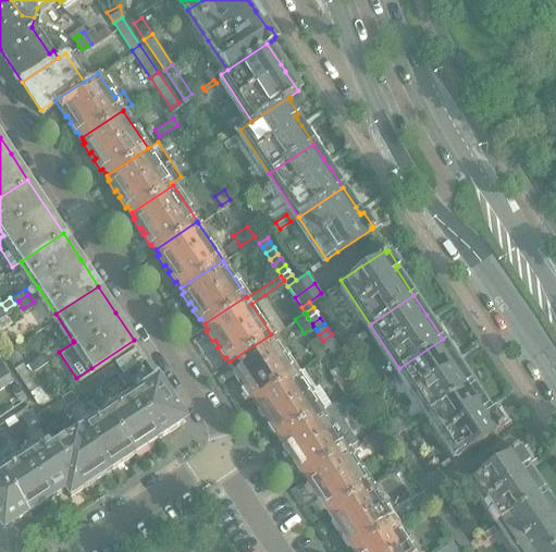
[(357,339),(365,333),(362,329),(355,334),(357,339)]
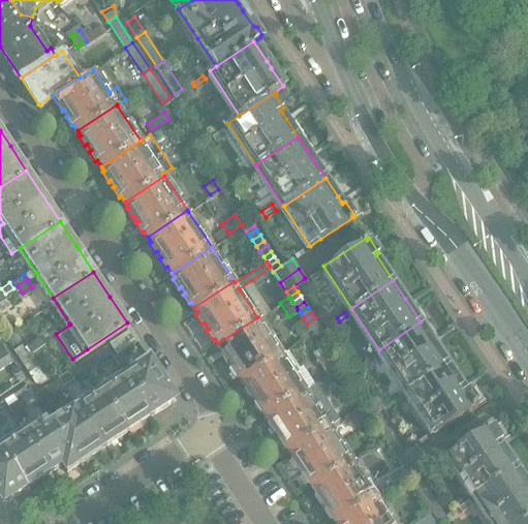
[(302,315),(291,322),(300,334),(310,328),(307,324),(303,317),(302,315)]
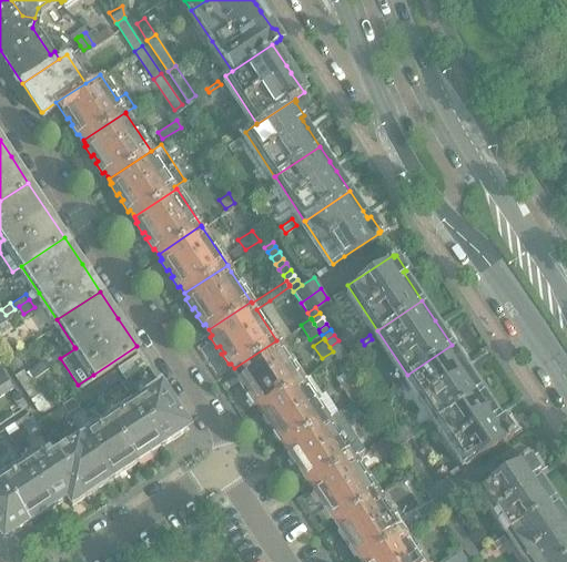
[(276,340),(234,368),(238,374),(235,375),(242,386),(244,385),(249,390),(246,391),(253,402),(255,400),(260,407),(302,378),(276,340)]
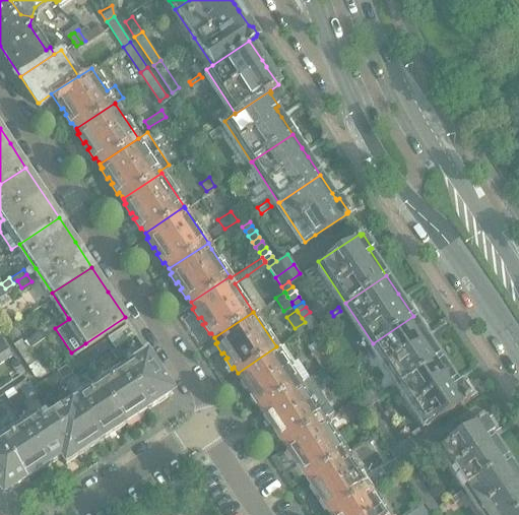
[(310,312),(302,318),(305,322),(305,323),(313,317),(310,312)]
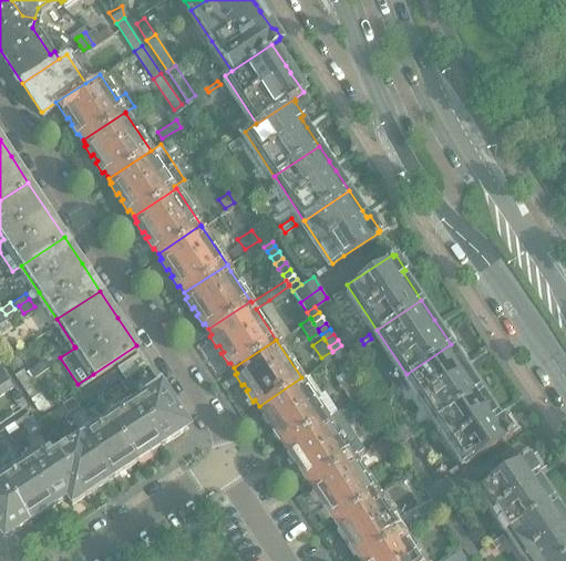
[(480,388),(462,361),(451,344),(407,374),(435,417),(480,388)]
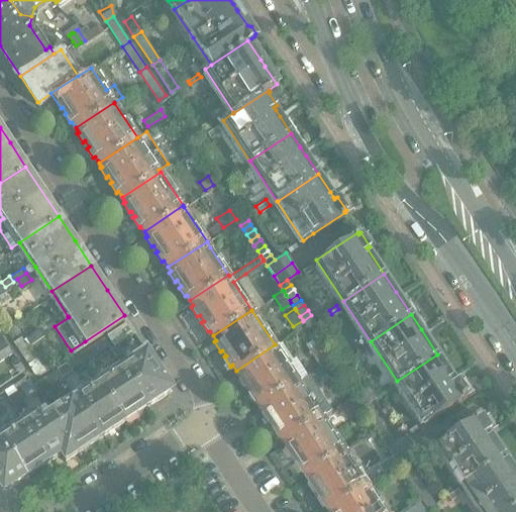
[(311,315),(303,321),(306,325),(314,320),(311,315)]
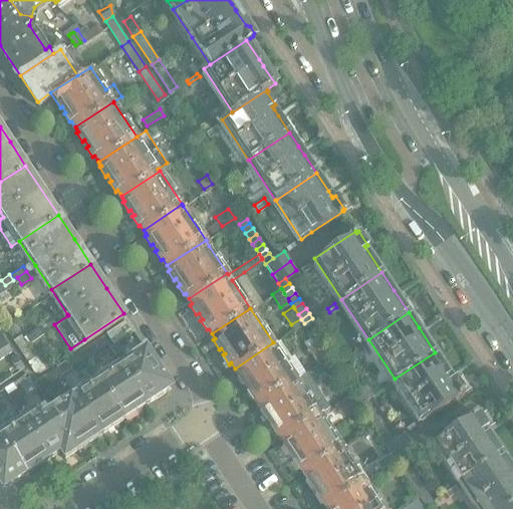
[(112,340),(132,326),(125,317),(105,330),(112,340)]
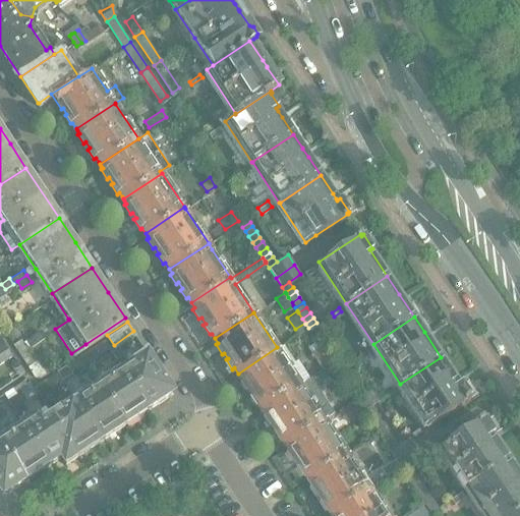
[(30,344),(43,335),(39,329),(25,338),(30,344)]
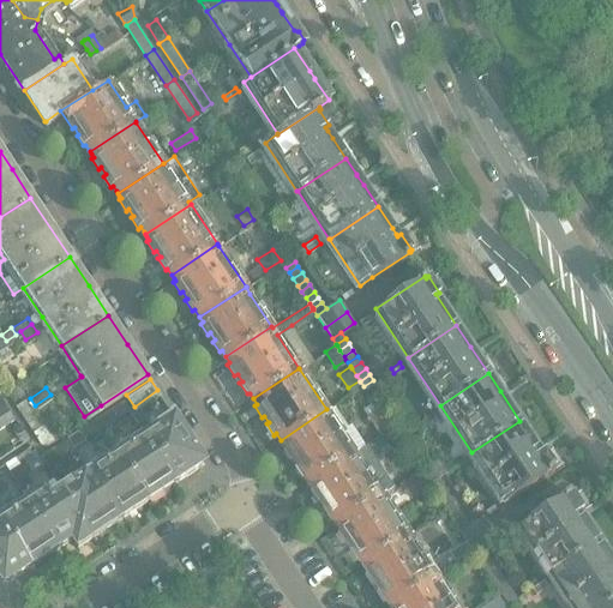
[(24,397),(16,403),(23,414),(31,408),(24,397)]
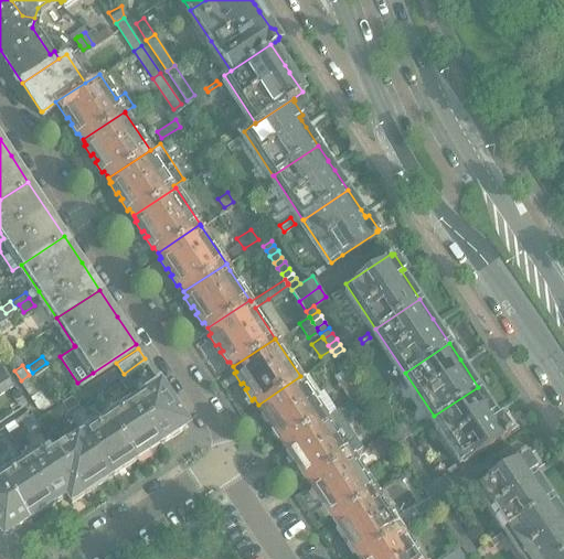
[(112,365),(86,383),(91,389),(116,373),(112,365)]
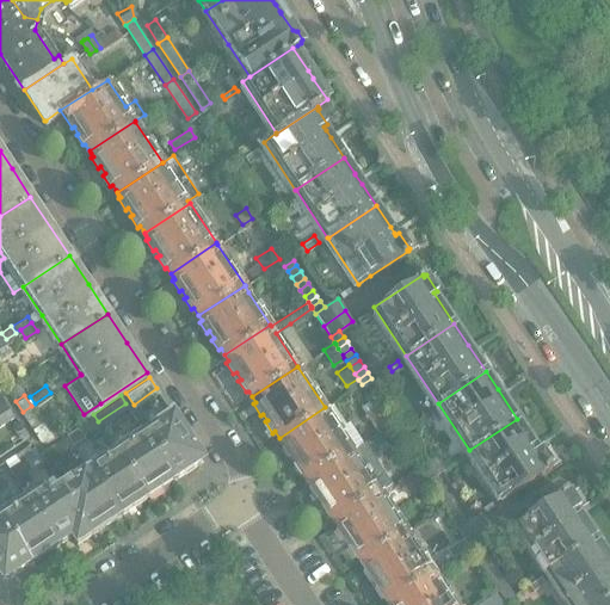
[(325,407),(279,438),(283,444),(281,445),(288,456),(290,454),(295,461),(293,462),(300,473),(302,473),(306,479),(351,449),(363,440),(349,419),(345,421),(333,402),(325,407)]
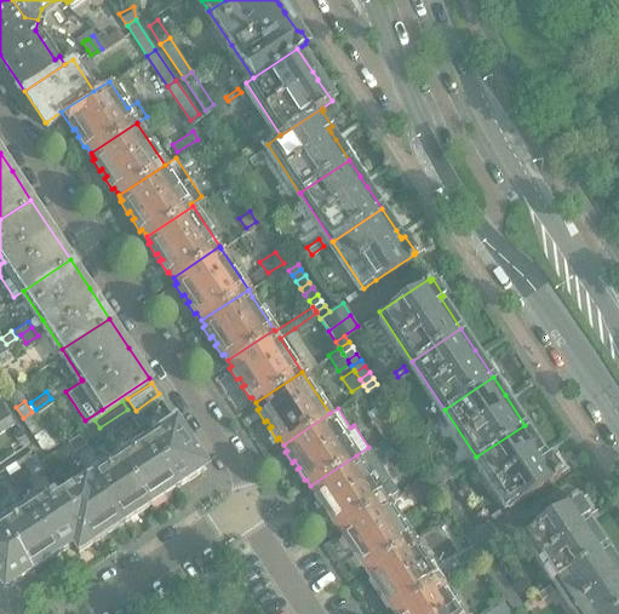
[(141,409),(132,415),(137,424),(147,418),(141,409)]
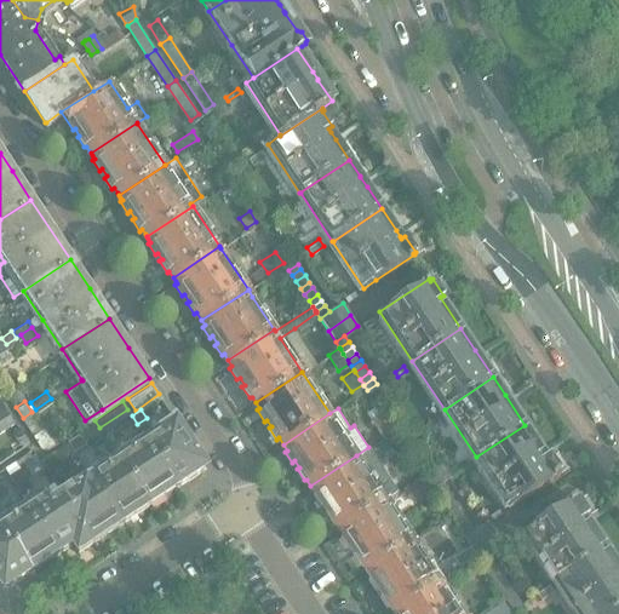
[(380,409),(370,417),(383,437),(394,430),(380,409)]
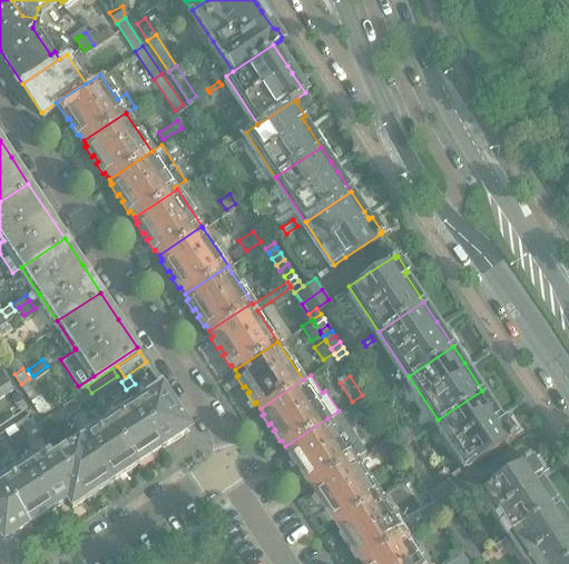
[(6,378),(0,381),(0,393),(11,385),(6,378)]
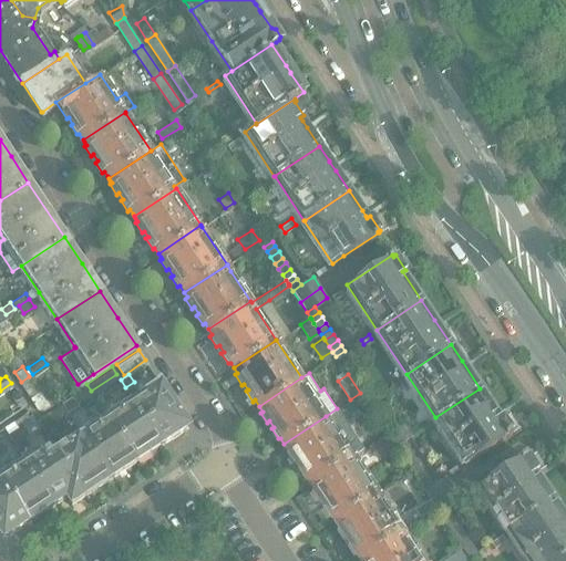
[(29,376),(21,382),(30,396),(38,390),(29,376)]
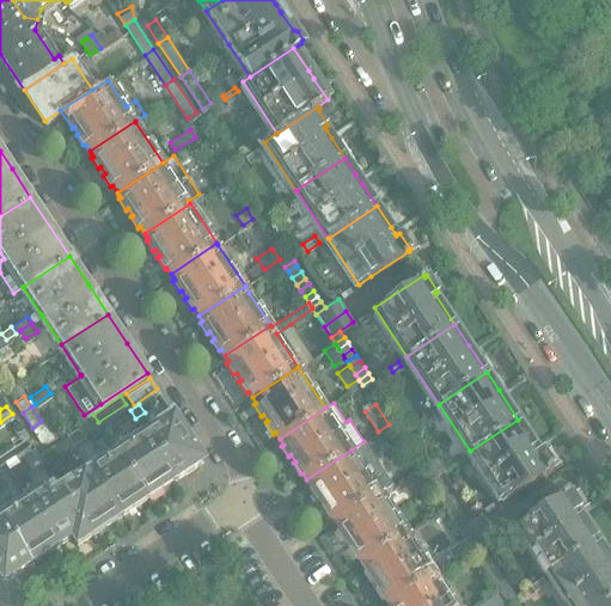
[(199,451),(171,409),(148,422),(150,424),(115,447),(145,495),(196,460),(199,451)]
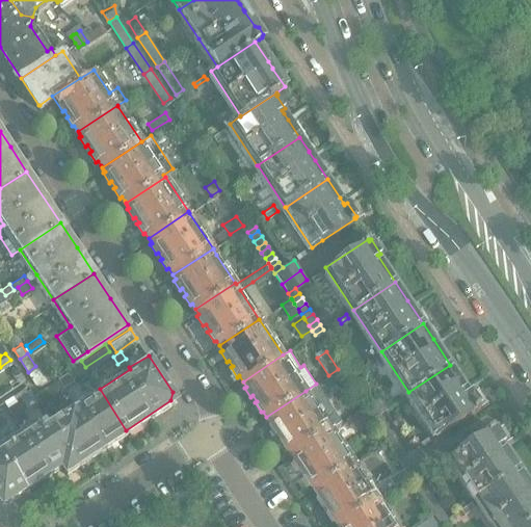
[(80,361),(67,370),(71,376),(85,367),(81,361),(80,361)]
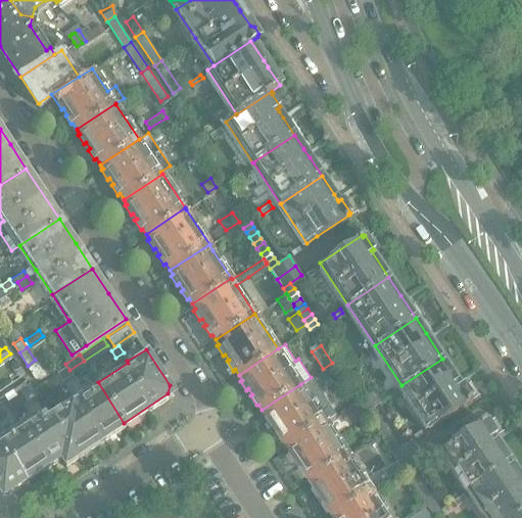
[(13,359),(10,361),(14,367),(11,368),(16,375),(22,372),(13,359)]
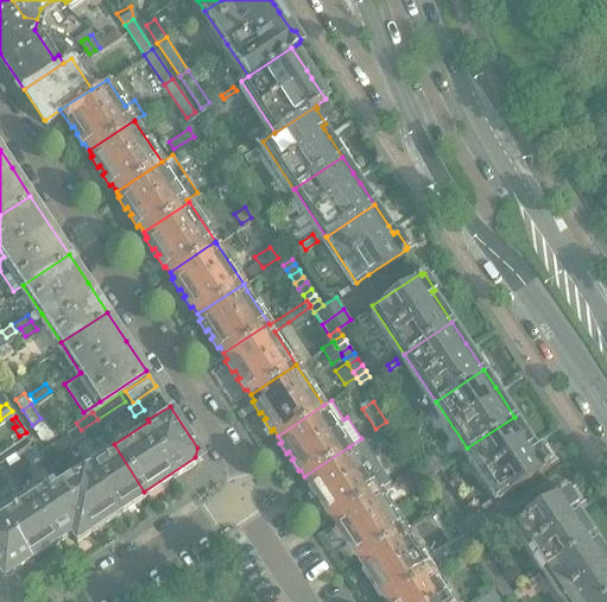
[(536,449),(528,436),(514,417),(467,448),(499,496),(548,464),(547,463),(549,461),(539,447),(536,449)]
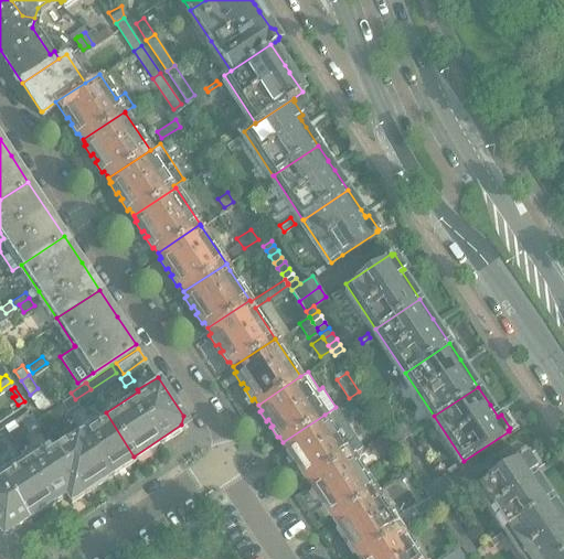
[(60,399),(48,408),(53,417),(65,408),(60,399)]
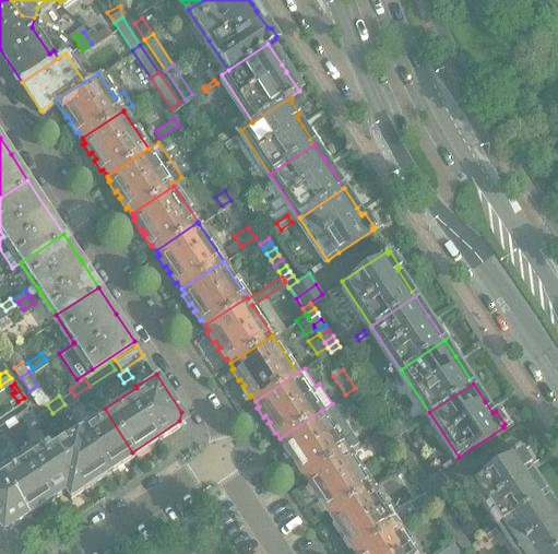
[(72,405),(69,408),(75,419),(80,416),(72,405)]
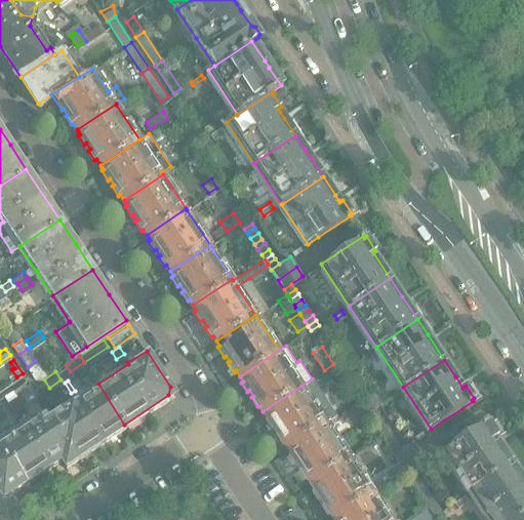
[(124,425),(98,384),(50,415),(77,455),(124,425)]
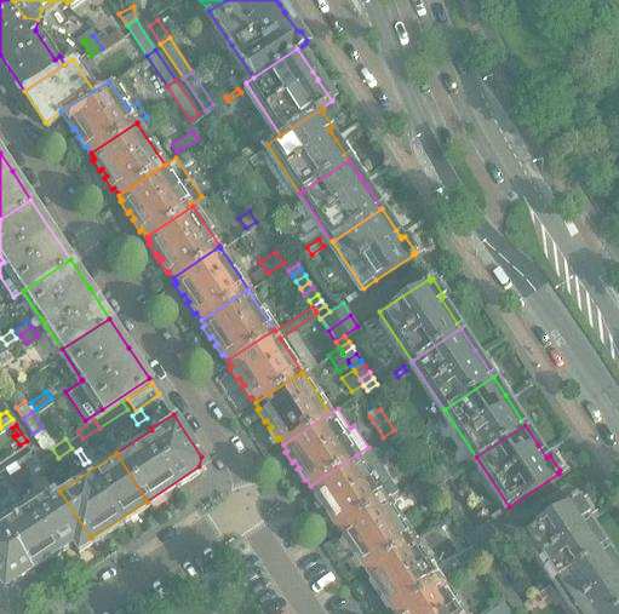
[(356,455),(310,486),(315,493),(313,494),(320,504),(322,503),(327,510),(324,511),(331,522),(334,521),(338,527),(384,497),(356,455)]
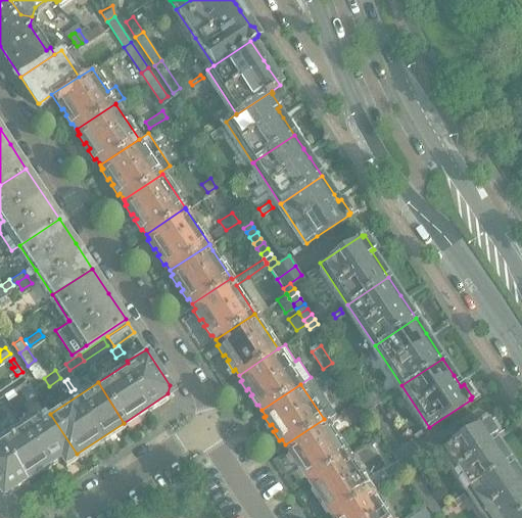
[(364,409),(380,398),(373,387),(357,398),(364,409)]
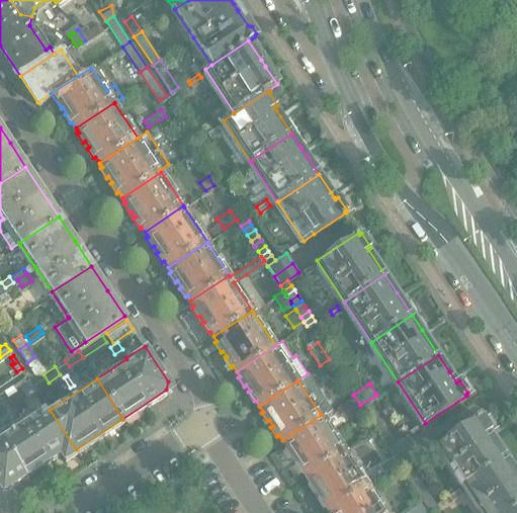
[(16,390),(7,396),(15,407),(23,402),(16,390)]
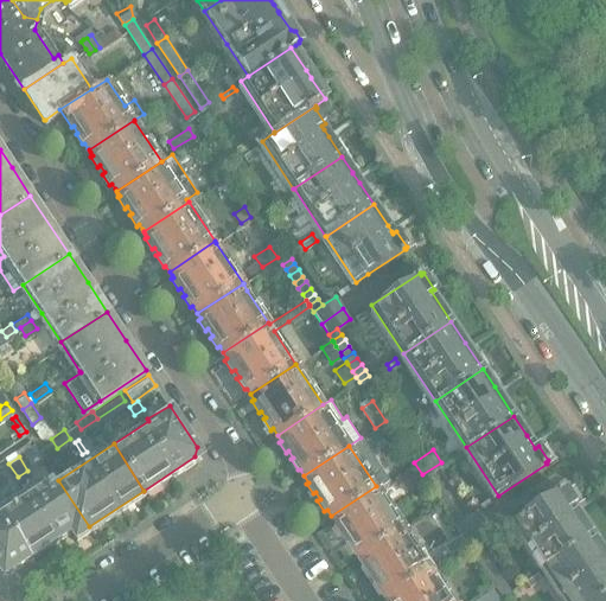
[(403,490),(421,478),(412,462),(394,474),(403,490)]
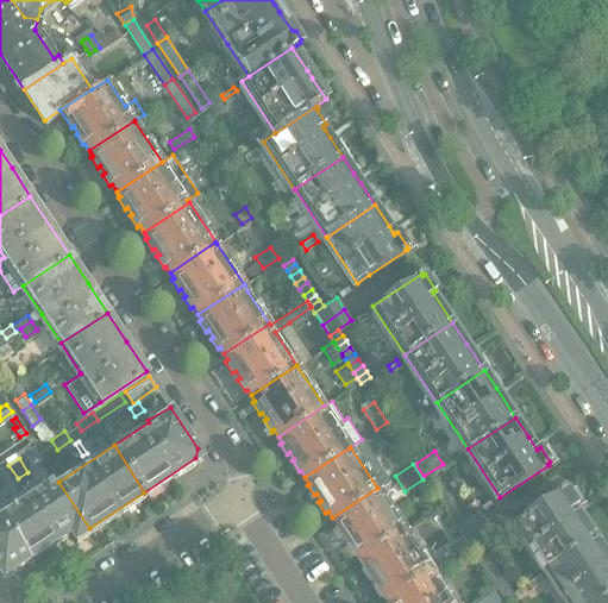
[(428,485),(437,479),(432,472),(424,478),(428,485)]
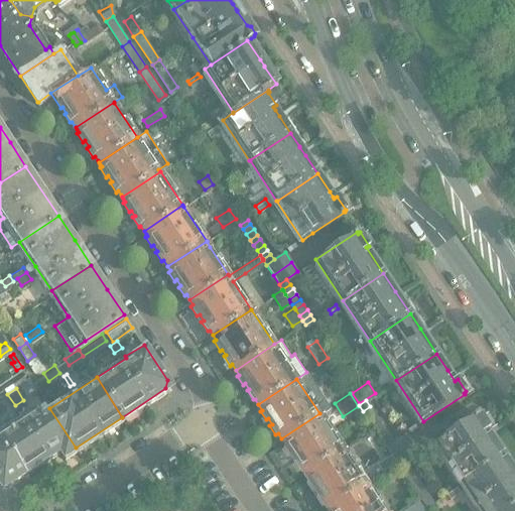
[(366,416),(373,411),(370,406),(363,411),(366,416)]
